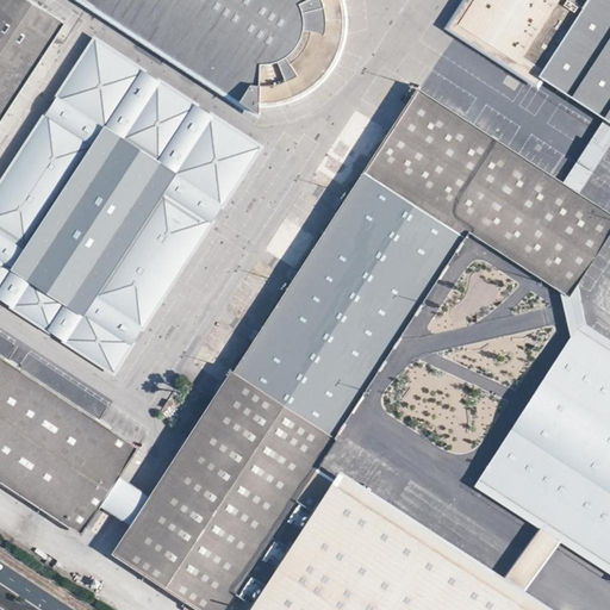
[(43,11),(25,0),(0,0),(0,118),(26,79),(62,24),(43,11)]
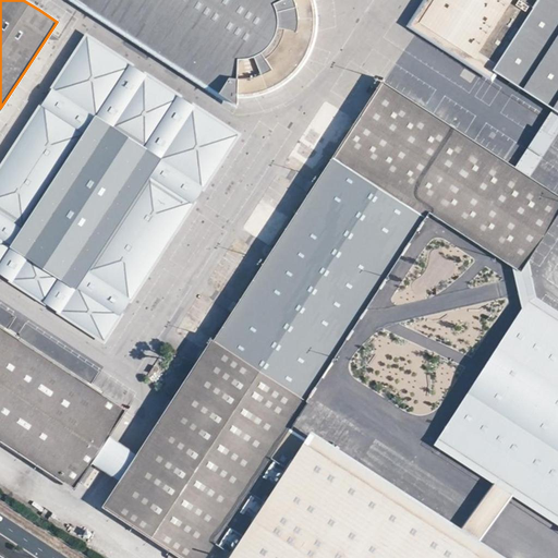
[(23,0),(39,10),(41,0),(23,0)]
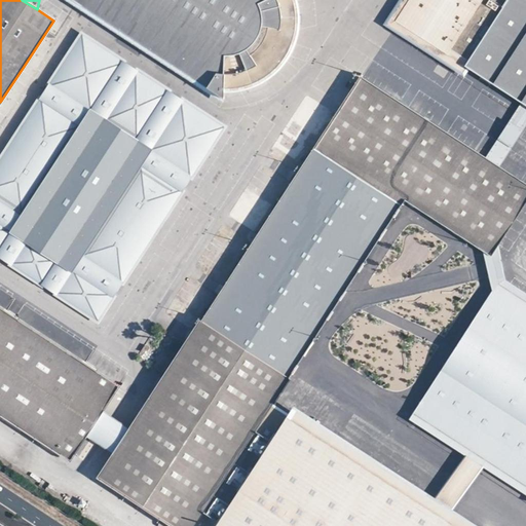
[(69,0),(177,69),(182,61),(87,0),(69,0)]
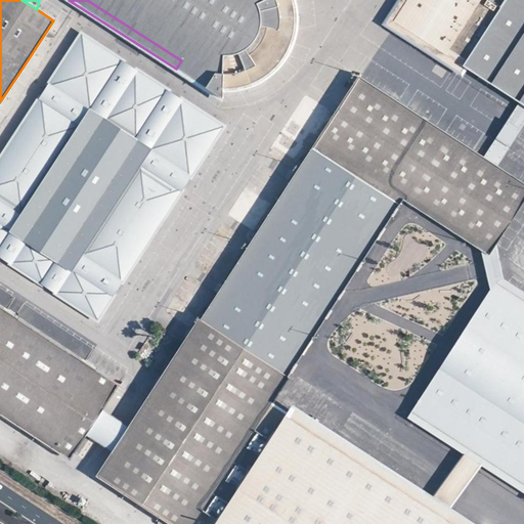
[(87,0),(181,60),(214,81),(208,91),(222,100),(223,91),(224,77),(235,76),(235,90),(242,88),(252,84),(262,78),(256,68),(264,60),(272,70),(276,67),(284,55),(289,45),(277,40),(279,30),(293,32),(295,17),(293,2),(280,6),(278,0),(87,0)]
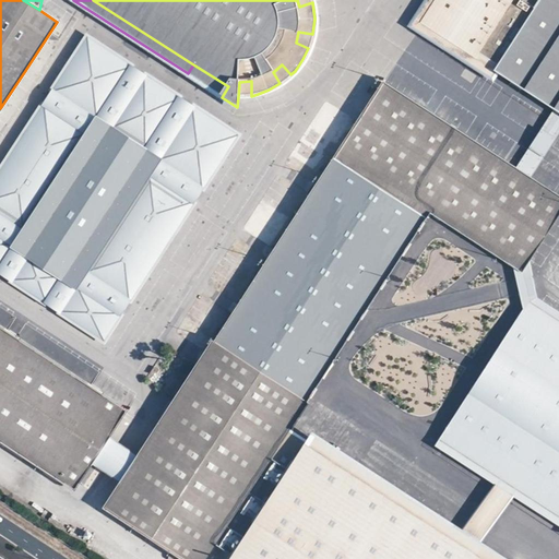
[(424,0),(408,24),(492,79),(498,70),(495,68),(498,62),(479,50),(476,56),(450,38),(445,34),(441,24),(438,13),(438,2),(438,0),(424,0)]
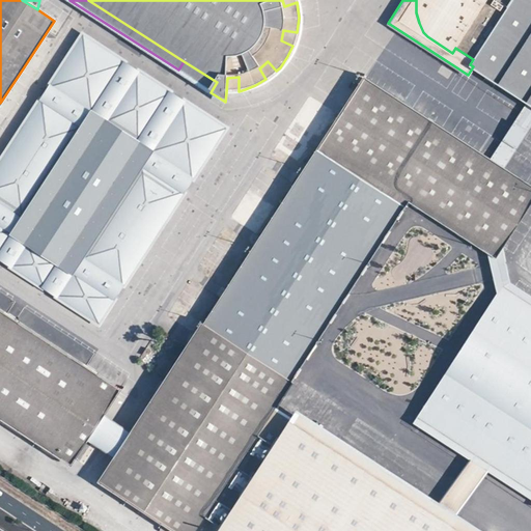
[(473,59),(511,0),(416,0),(416,2),(416,12),(419,23),(423,32),(427,36),(452,53),(455,48),(473,59)]
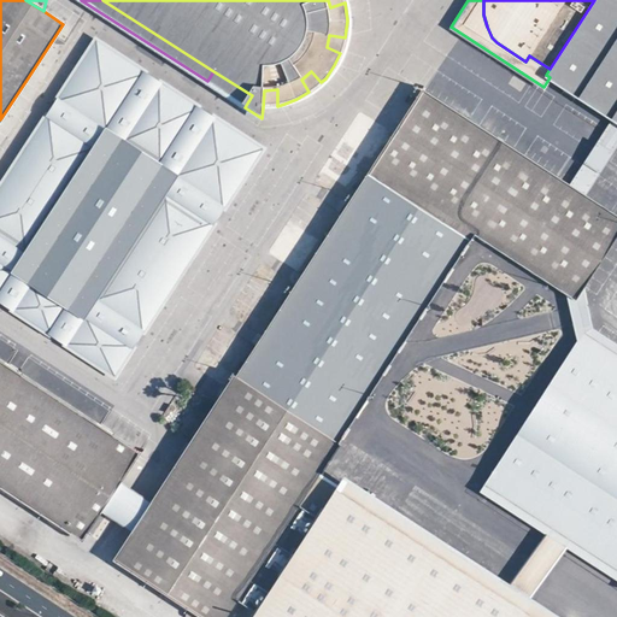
[(616,0),(594,0),(550,69),(546,75),(550,77),(560,83),(616,121),(616,0)]
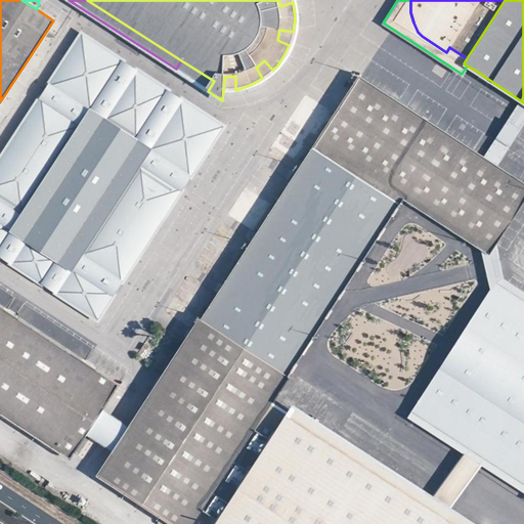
[(289,45),(293,32),(279,30),(277,40),(289,45)]
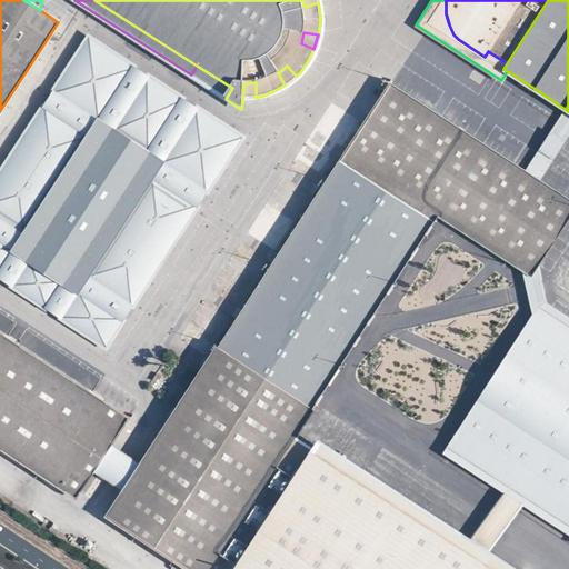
[(243,139),(90,38),(0,173),(0,278),(106,348),(243,139)]
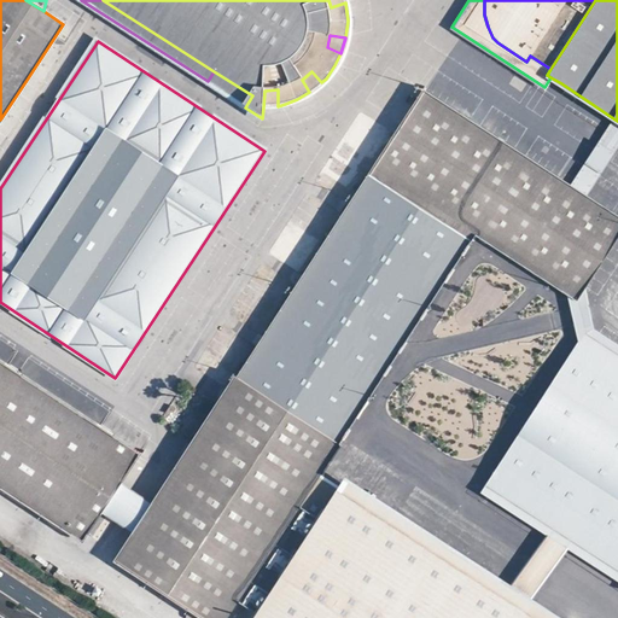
[(252,95),(214,71),(208,81),(245,108),(252,95)]
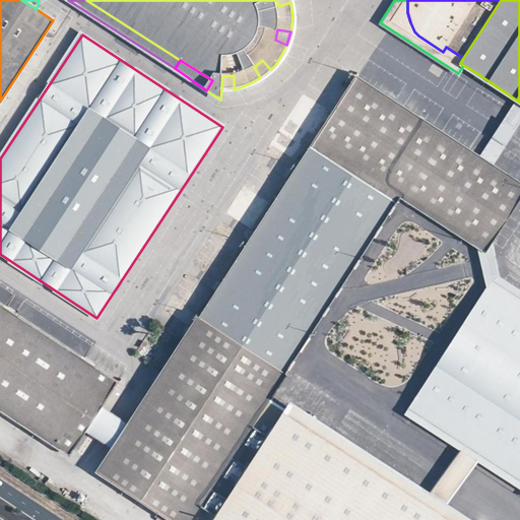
[(260,77),(270,69),(262,60),(254,67),(260,77)]
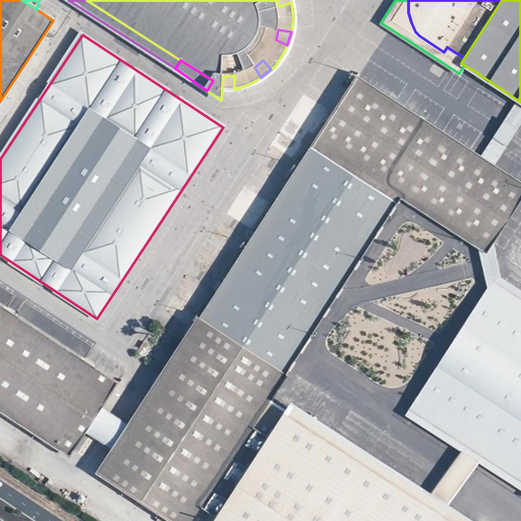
[(314,137),(408,196),(479,242),(488,248),(495,238),(520,196),(520,179),(486,158),(408,106),(397,99),(356,73),(339,101),(332,110),(314,137)]
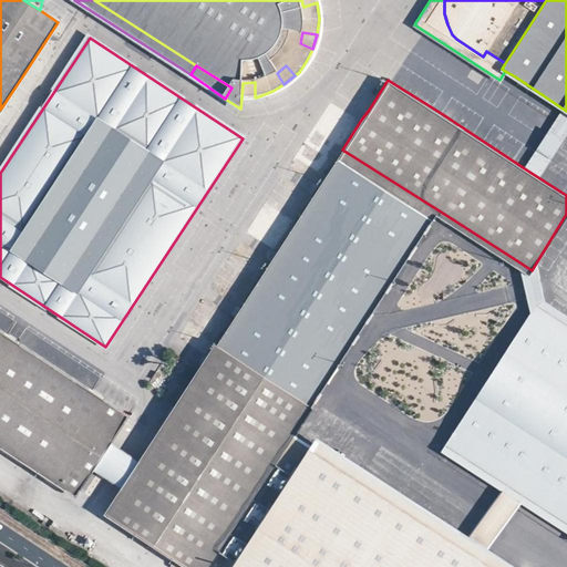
[(255,82),(243,83),(241,99),(255,98),(255,82)]
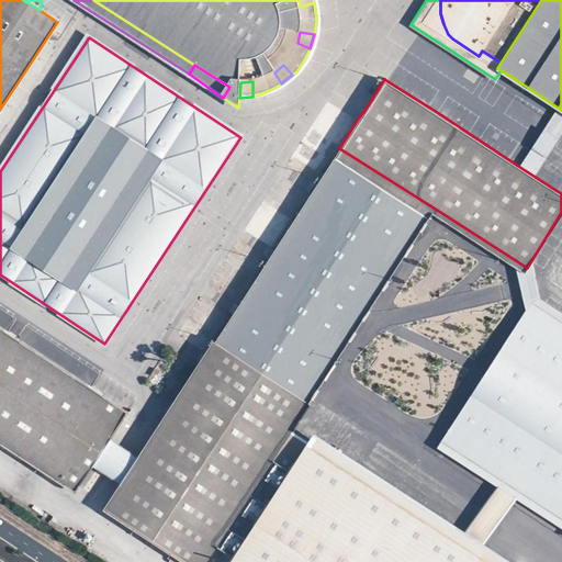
[(199,561),(288,430),(314,390),(388,279),(397,284),(415,259),(415,256),(436,223),(435,220),(440,212),(339,148),(318,180),(312,191),(274,247),(266,262),(243,299),(235,310),(177,397),(137,458),(120,485),(103,509),(170,552),(166,559),(170,561),(183,561),(184,561),(186,561),(199,561)]
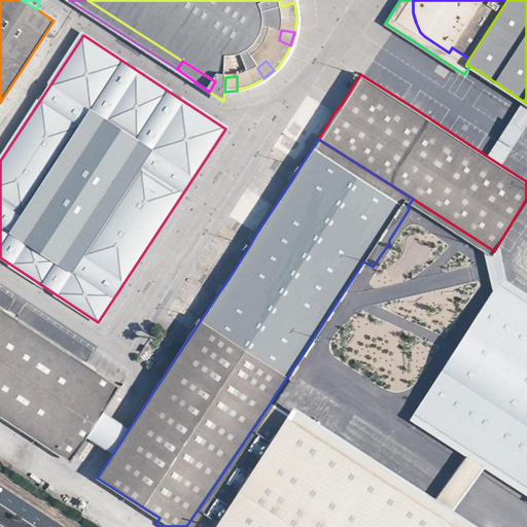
[(495,291),(511,287),(506,267),(500,241),(494,251),(485,245),(490,270),(495,291)]
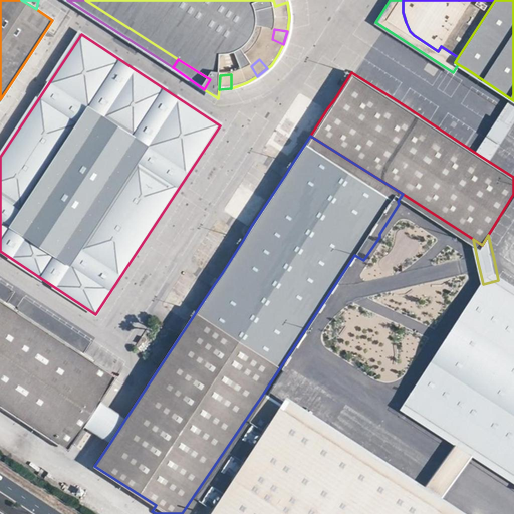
[(513,467),(513,289),(498,280),(483,284),(463,316),(410,401),(426,412),(459,433),(477,445),(513,467)]
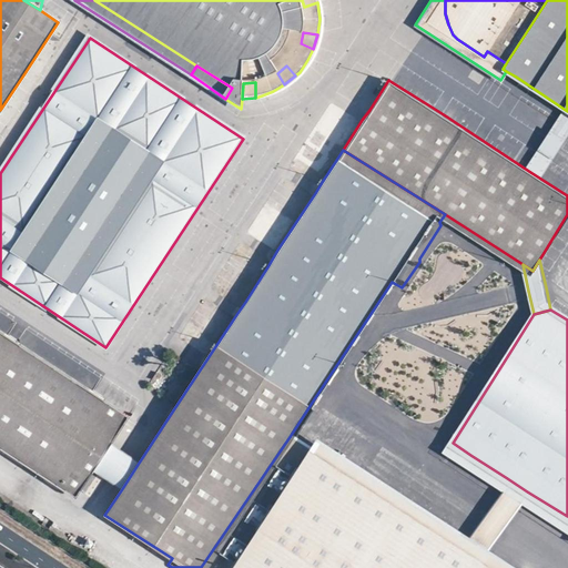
[(0,448),(73,497),(89,474),(108,447),(125,419),(36,359),(0,335),(0,448)]
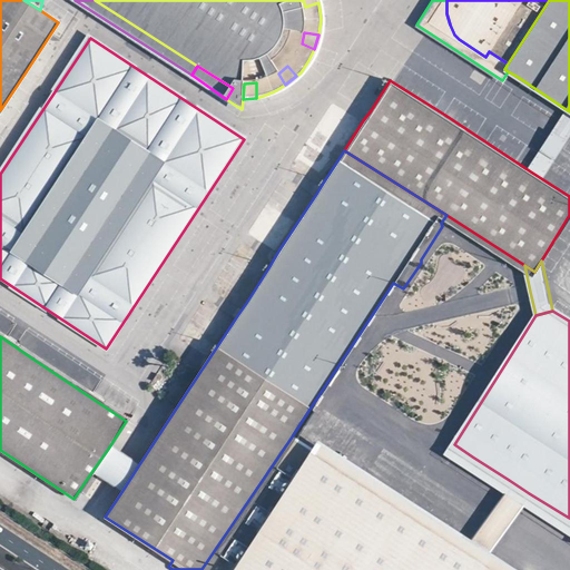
[(328,460),(322,457),(316,452),(320,448),(314,444),(311,449),(292,436),(202,569),(505,569),(489,558),(490,557),(487,556),(482,552),(480,557),(469,549),(472,544),(468,541),(443,527),(436,522),(433,528),(422,520),(425,516),(415,509),(413,513),(401,507),(404,502),(394,495),(392,500),(380,493),(383,489),(373,482),(371,487),(359,480),(362,474),(331,455),(328,460)]
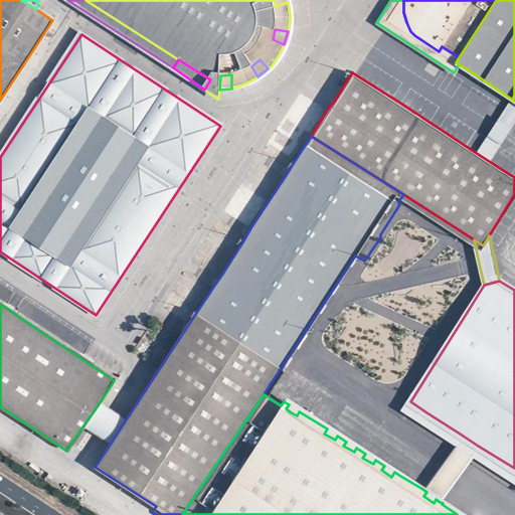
[(113,415),(98,405),(80,430),(97,441),(110,445),(126,419),(113,415)]
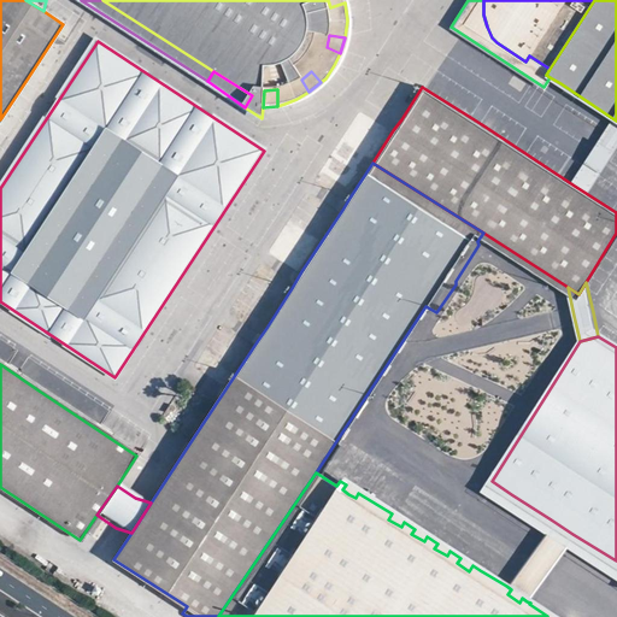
[(529,599),(536,588),(548,570),(573,534),(551,519),(527,556),(517,569),(510,580),(506,586),(511,589),(507,594),(519,603),(522,598),(527,601),(529,599)]
